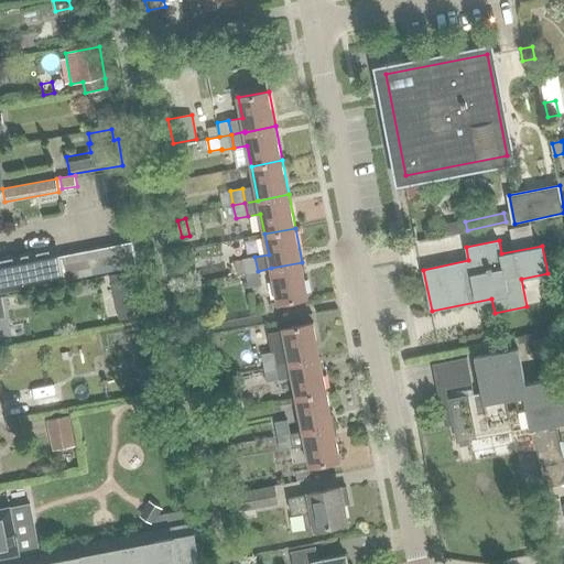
[(0,291),(137,266),(132,242),(57,258),(56,249),(0,259),(0,291)]
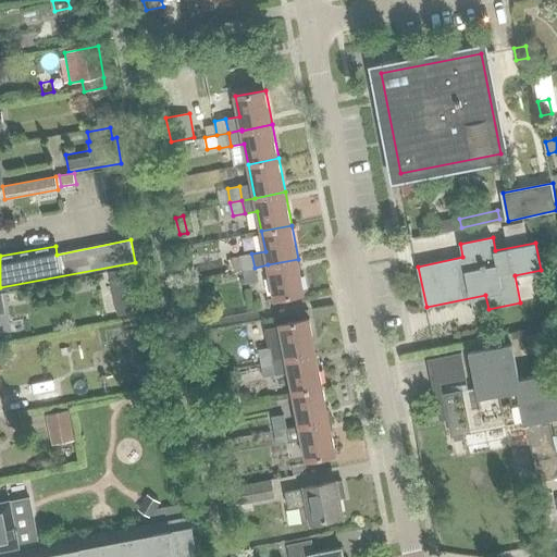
[(255,268),(251,254),(240,256),(243,270),(255,268)]
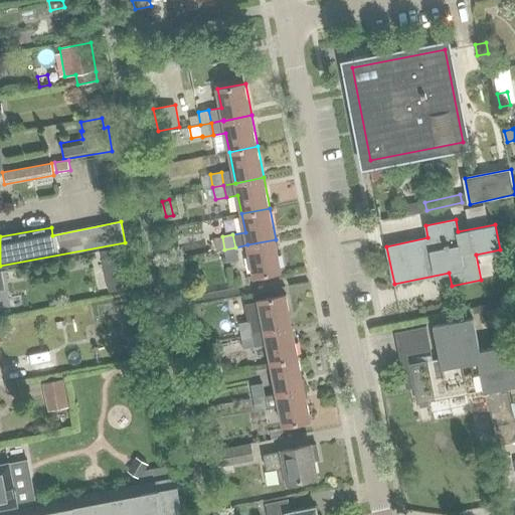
[(276,239),(247,244),(247,245),(253,277),(282,271),(276,239)]
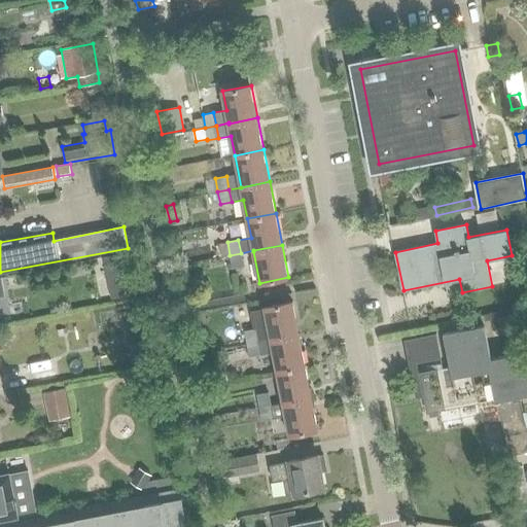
[(135,293),(127,253),(104,258),(111,297),(135,293)]
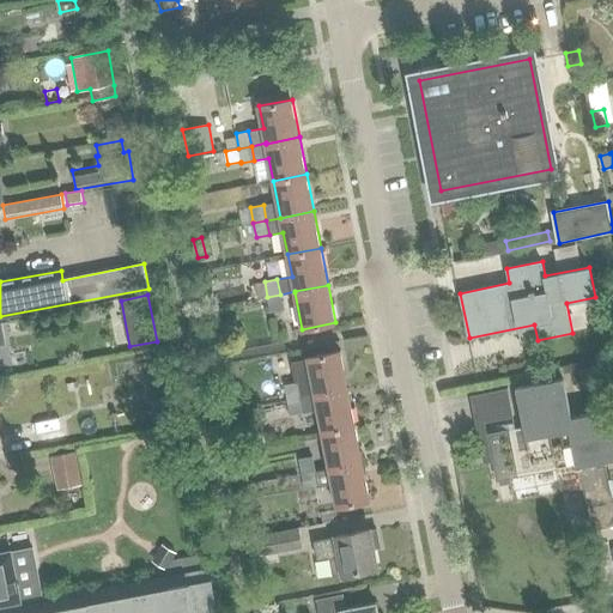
[(280,295),(267,297),(269,311),(283,309),(280,295)]
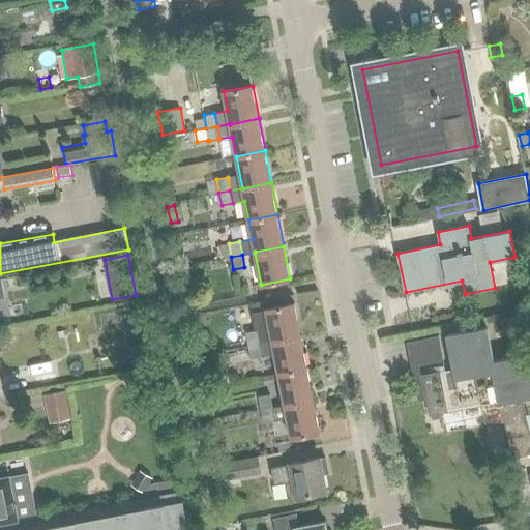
[(272,341),(272,342),(301,335),(295,303),(266,308),(272,341)]
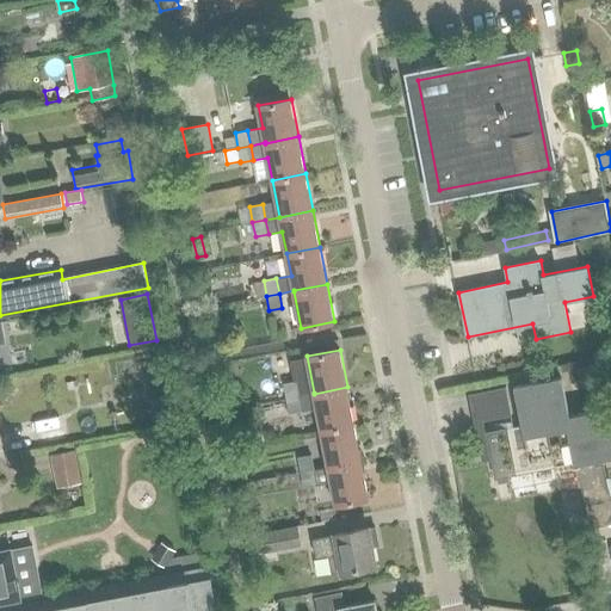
[(526,427),(488,434),(497,476),(512,474),(512,476),(578,463),(591,528),(610,523),(610,505),(602,458),(610,456),(610,411),(596,414),(596,411),(571,417),(562,377),(517,387),(526,427)]
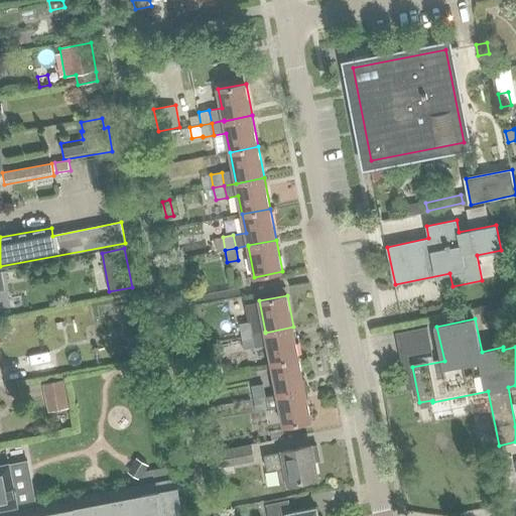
[(240,324),(243,337),(253,335),(251,321),(240,324)]
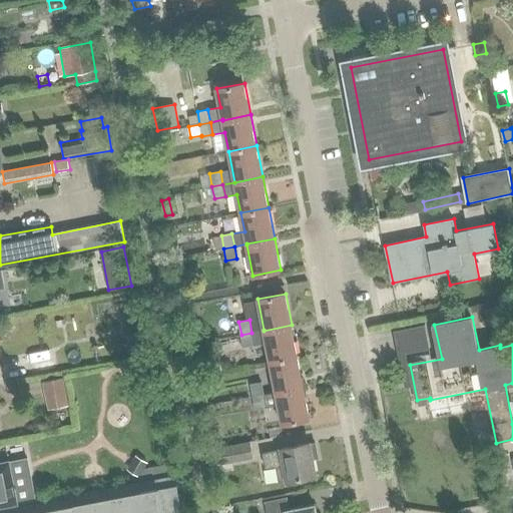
[(241,335),(238,322),(229,324),(231,337),(241,335)]
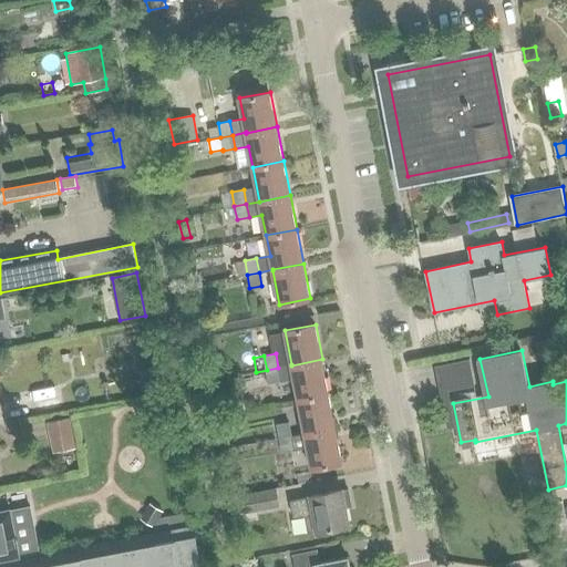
[(291,364),(278,368),(281,381),(294,379),(298,400),(329,393),(322,359),(291,366),(291,364)]
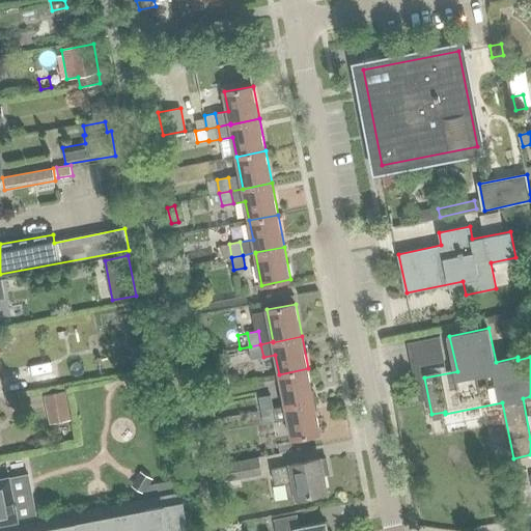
[(252,359),(263,357),(260,344),(250,346),(252,359)]
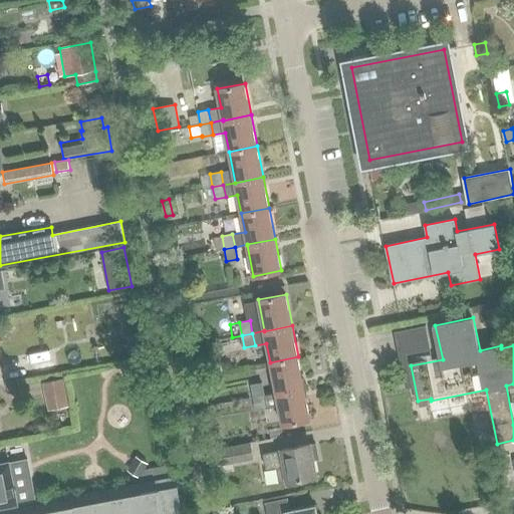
[(298,356),(270,362),(276,393),(304,388),(298,356)]
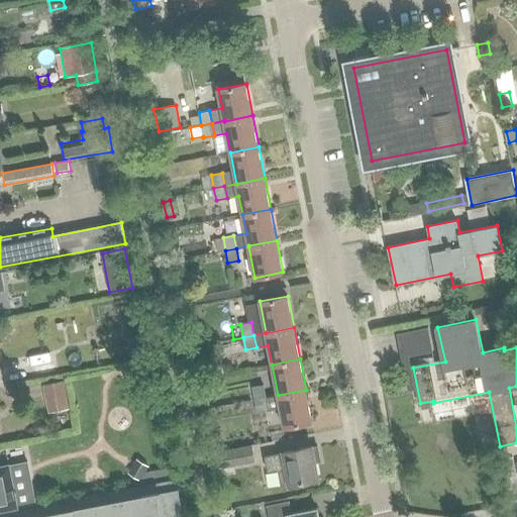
[(221,359),(203,363),(206,376),(223,373),(221,359)]
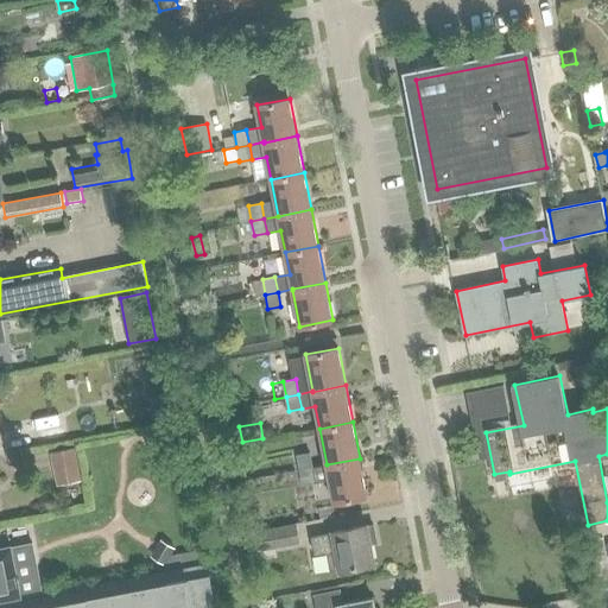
[(81,482),(74,447),(49,453),(56,487),(81,482)]
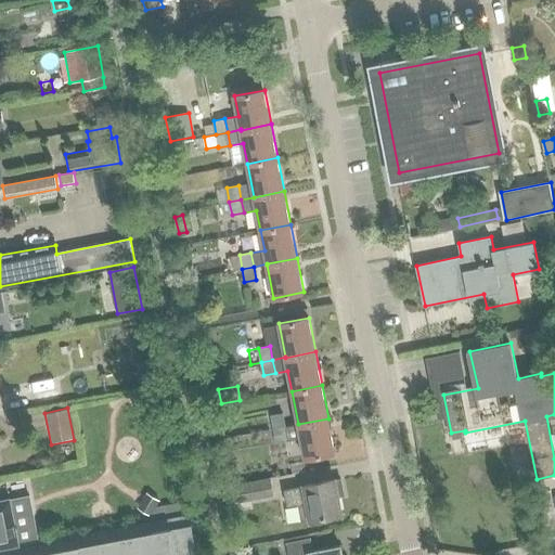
[(271,414),(274,428),(285,426),(283,412),(271,414)]
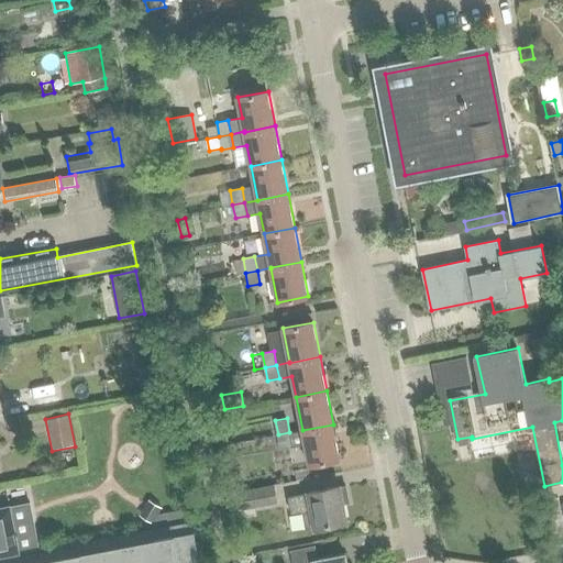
[(302,430),(289,433),(293,446),(305,444),(309,465),(340,460),(333,424),(302,430)]
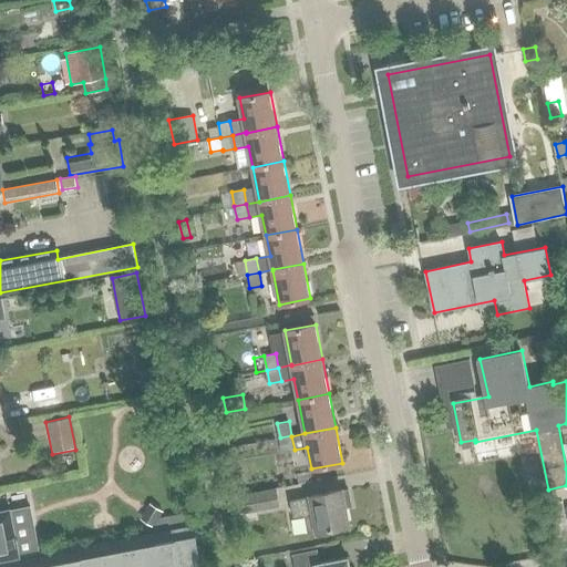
[(295,450),(291,435),(280,437),(282,452),(295,450)]
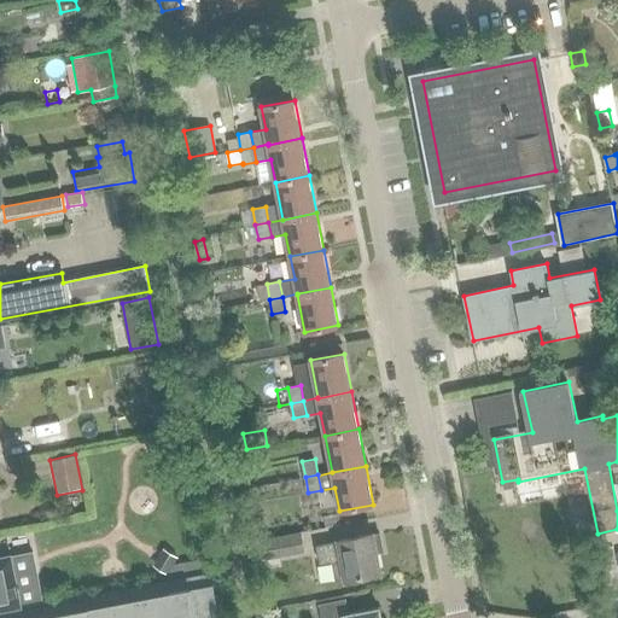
[(299,531),(257,540),(261,555),(303,548),(299,531)]
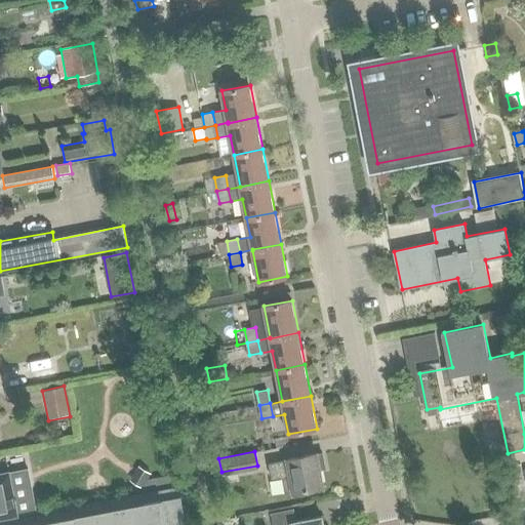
[(288,458),(288,459),(269,462),(271,478),(281,476),(284,492),(293,491),(322,486),(319,470),(325,469),(322,453),(316,454),(316,453),(288,458)]
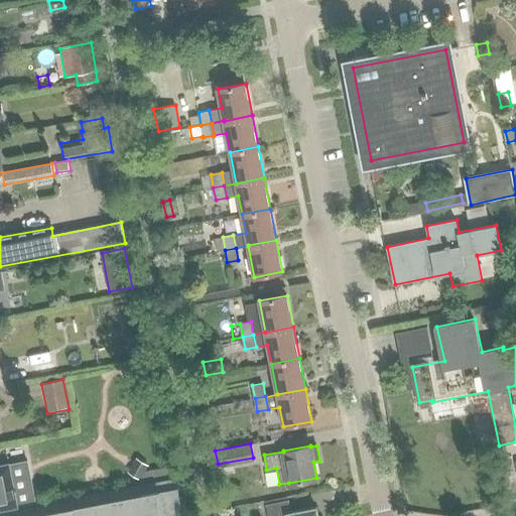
[(149,466),(136,458),(126,473),(140,481),(149,466)]
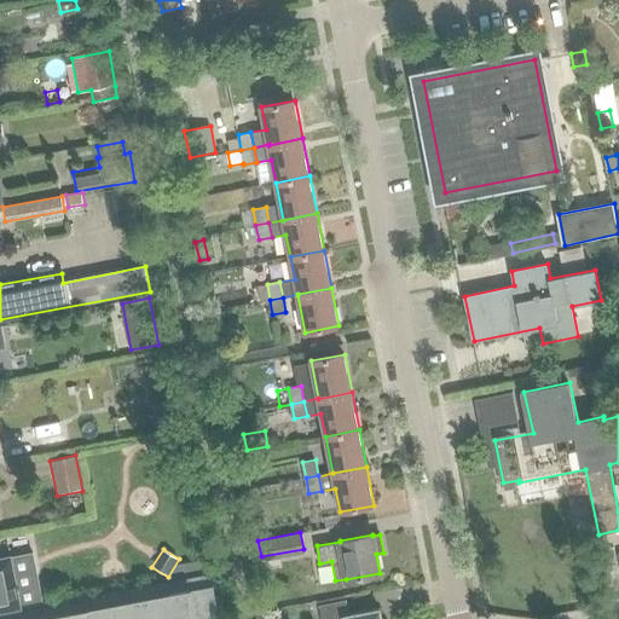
[(0,613),(21,611),(21,609),(42,605),(32,554),(11,559),(0,560),(0,613)]
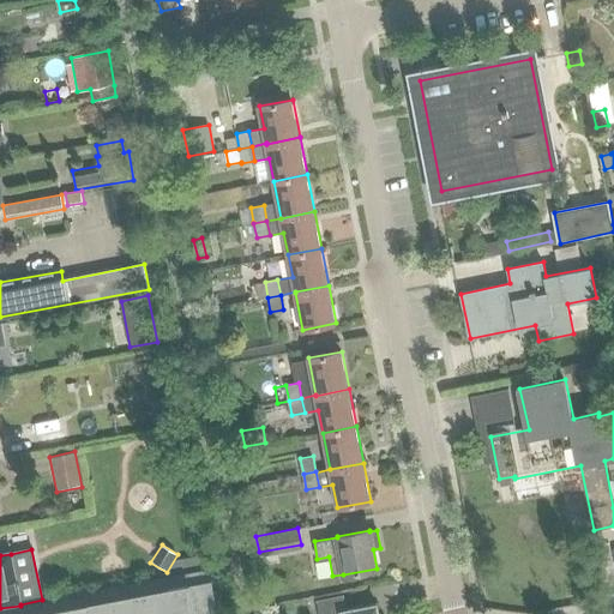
[(0,613),(215,613),(206,570),(47,600),(48,602),(0,611),(0,613)]
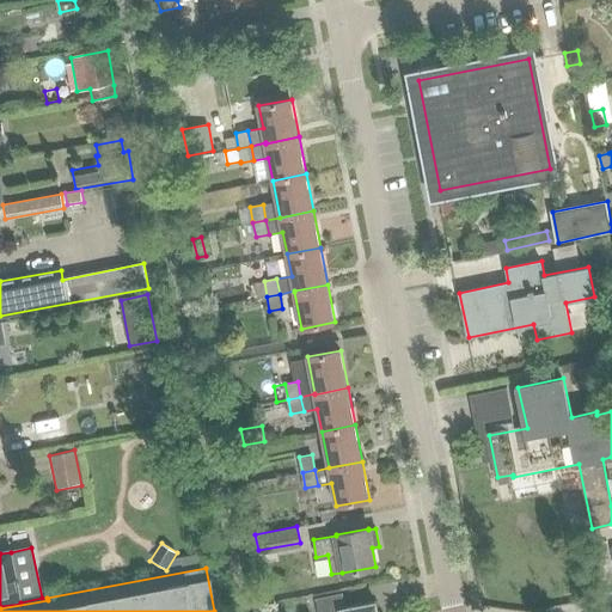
[(46,582),(48,597),(59,594),(56,580),(46,582)]
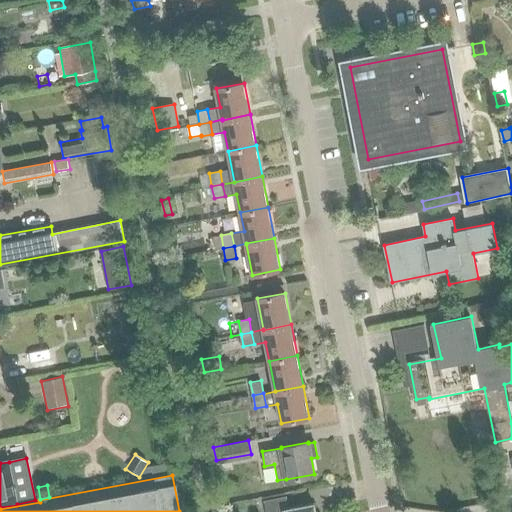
[(286,498),(264,502),(265,511),(314,511),(314,504),(288,509),(286,498)]
